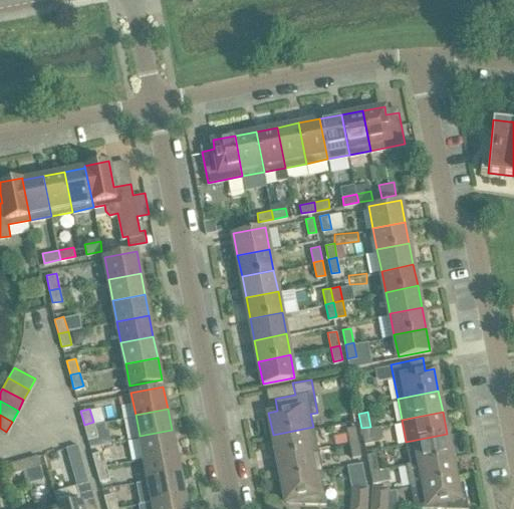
[(93,422),(84,425),(87,439),(97,436),(93,422)]
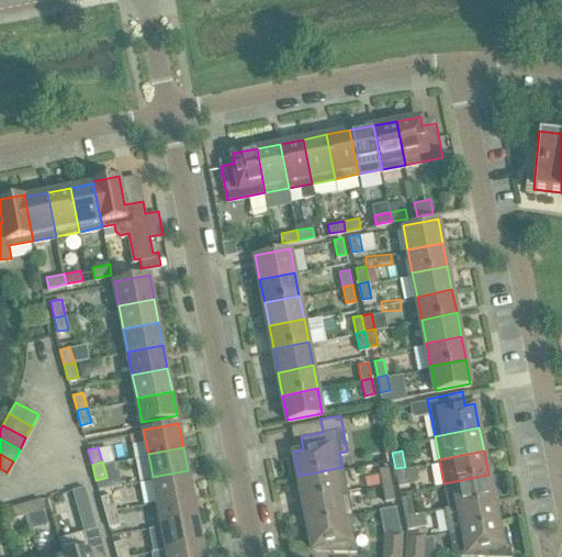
[(382,483),(391,481),(389,466),(379,468),(382,483)]
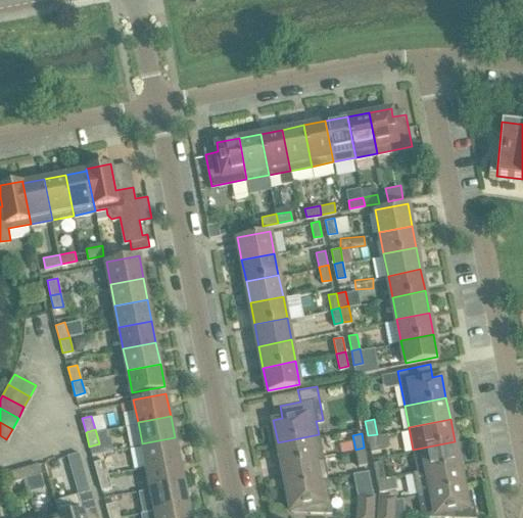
[(282,464),(323,456),(319,434),(278,442),(282,464)]
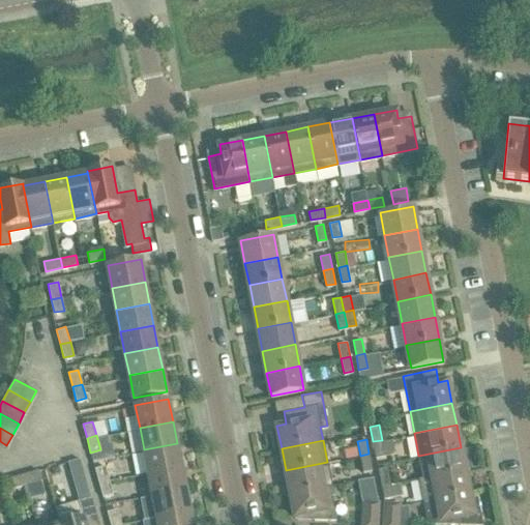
[(382,440),(373,441),(376,457),(385,455),(382,440)]
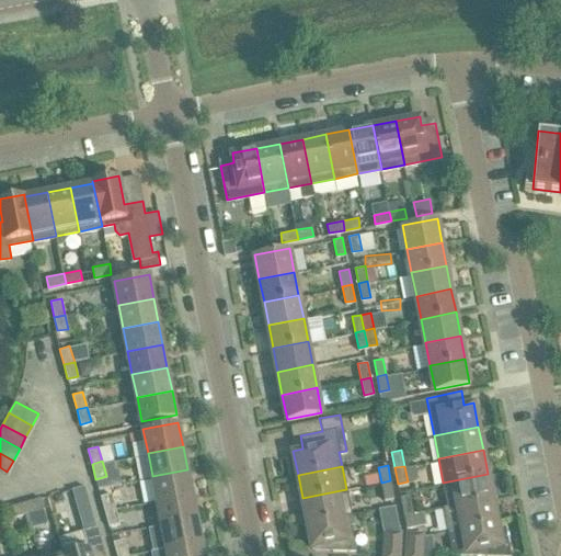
[(157,499),(192,492),(187,469),(152,476),(157,499)]
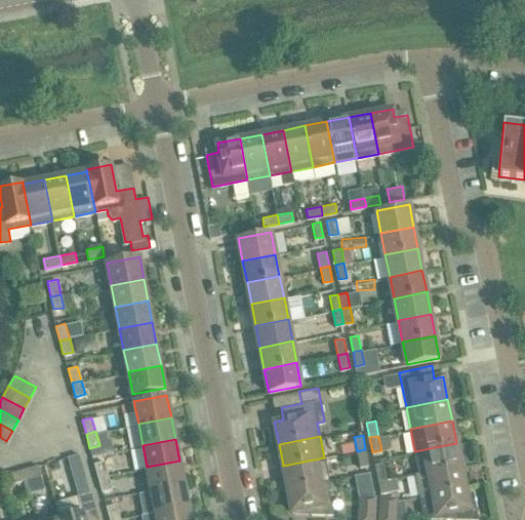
[(418,472),(414,473),(414,474),(460,465),(456,443),(414,451),(418,472)]
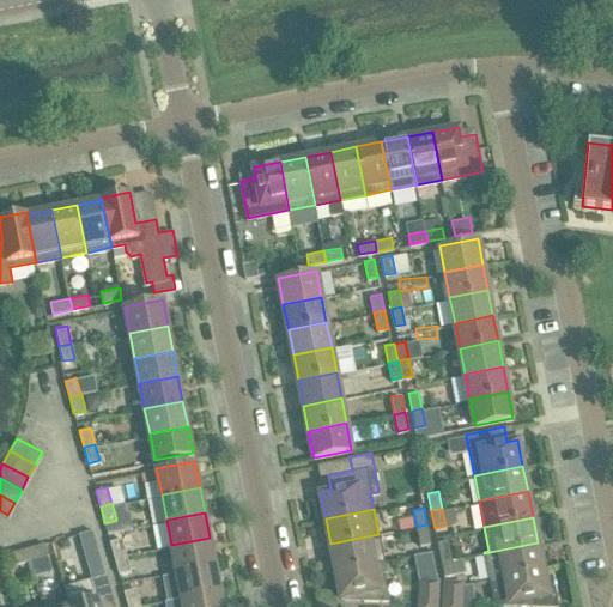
[(152,524),(127,526),(128,545),(146,544),(149,576),(155,576),(152,524)]
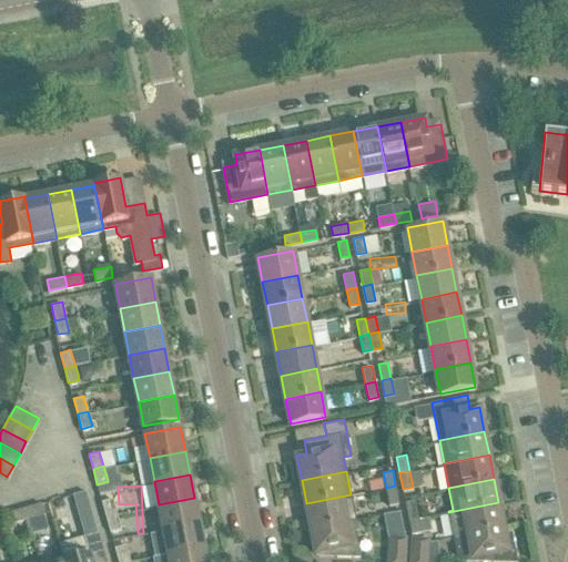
[(395,486),(386,488),(389,504),(398,502),(395,486)]
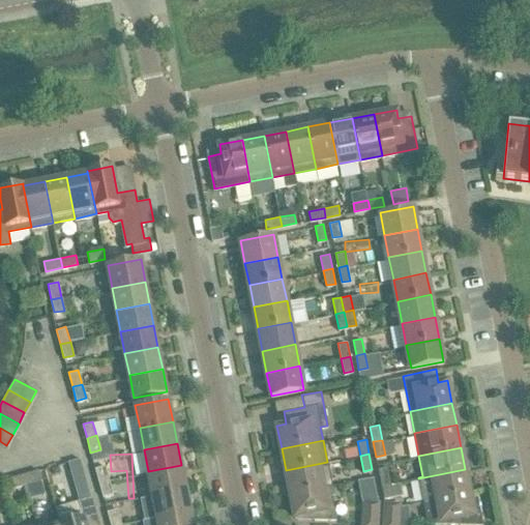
[(70,473),(84,469),(80,457),(67,461),(70,473)]
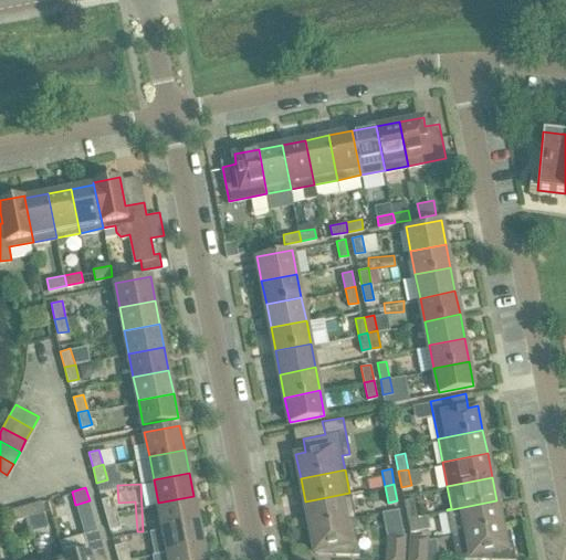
[(349,493),(305,502),(310,525),(354,516),(349,493)]
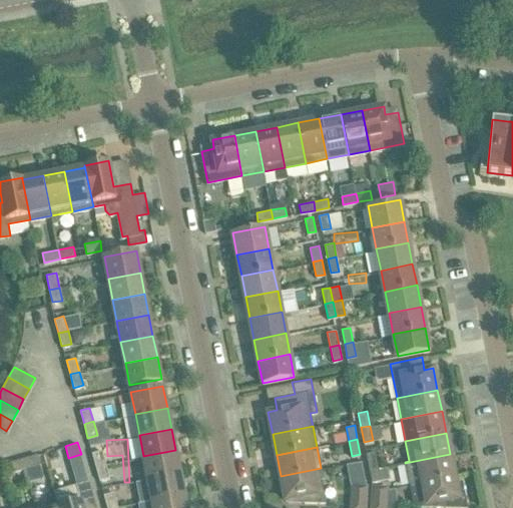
[(101,449),(91,452),(96,466),(105,464),(101,449)]
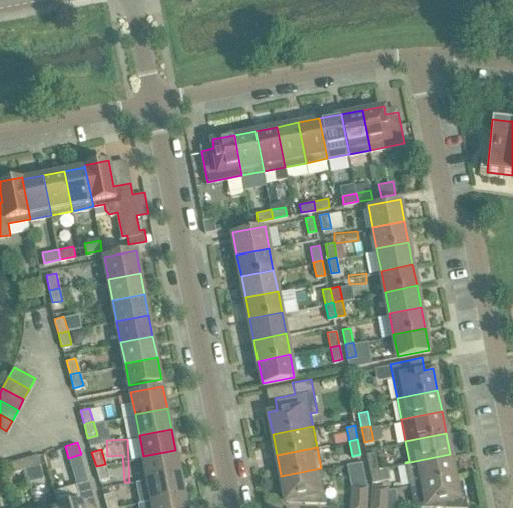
[(147,478),(179,472),(175,450),(143,456),(147,478)]
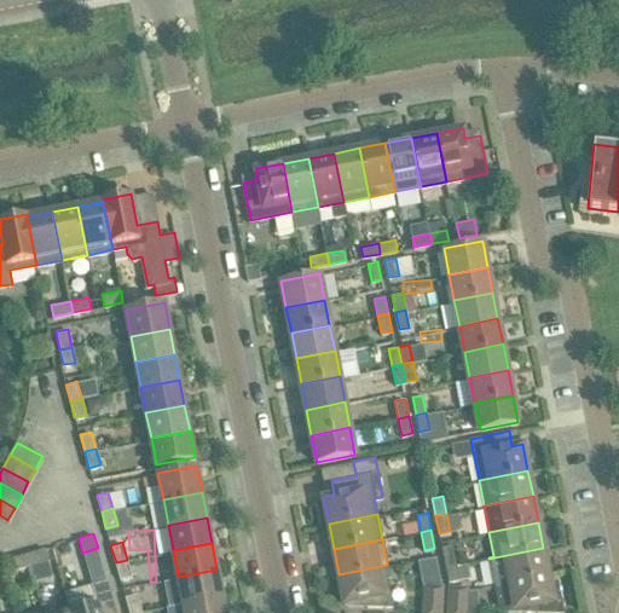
[(445,566),(456,564),(452,544),(441,547),(445,566)]
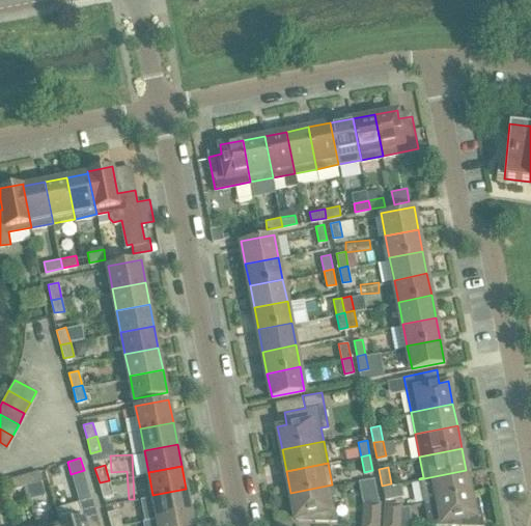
[(23,474),(26,485),(42,479),(38,470),(23,474)]
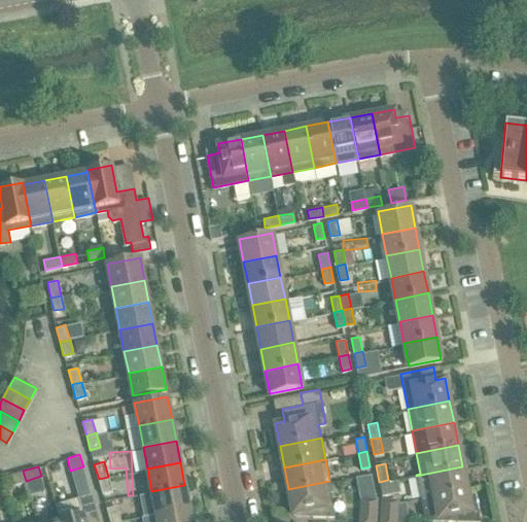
[(462,466),(416,476),(420,497),(466,488),(462,466)]
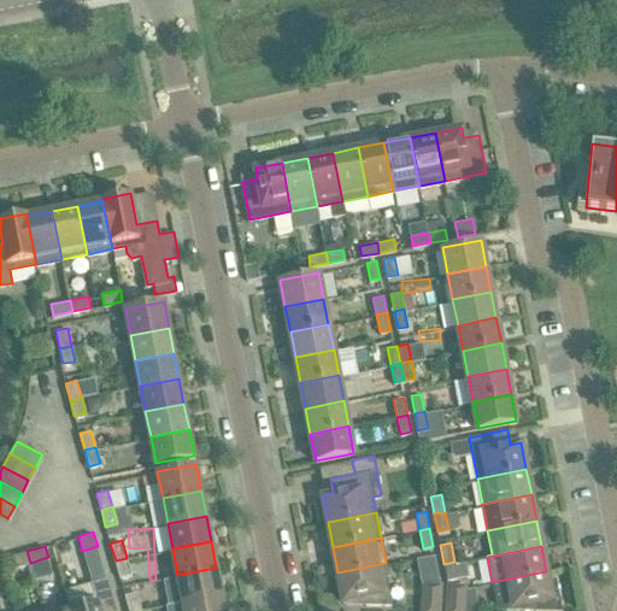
[(12,568),(30,563),(27,551),(9,556),(12,568)]
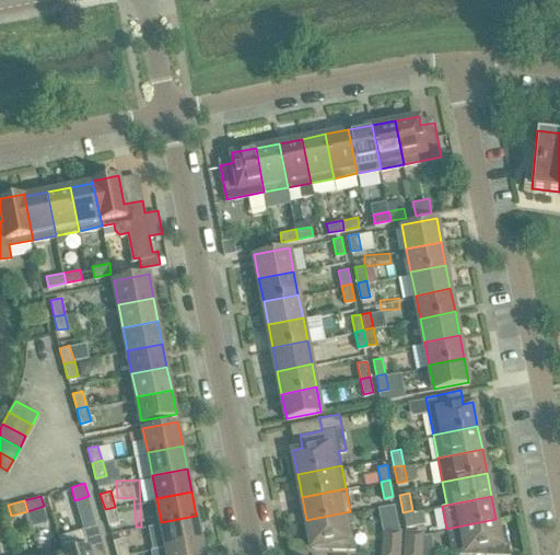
[(105,509),(108,523),(119,520),(115,507),(105,509)]
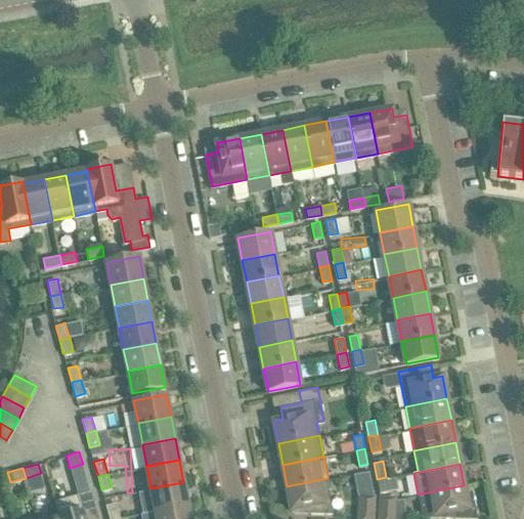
[(386,477),(377,479),(380,491),(388,489),(386,477)]
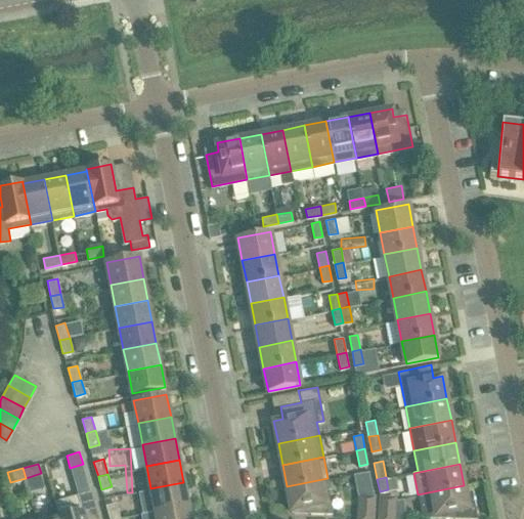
[(328,478),(287,486),(292,509),(309,506),(310,512),(332,512),(326,486),(330,485),(328,478)]
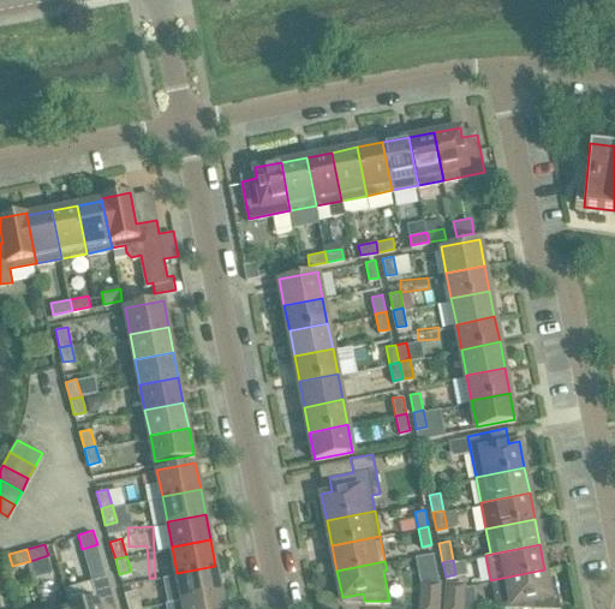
[(181,598),(220,591),(215,566),(177,573),(181,598)]
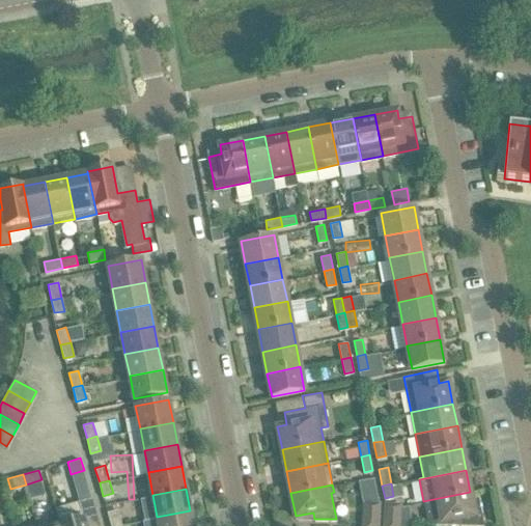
[(470,492),(423,501),(427,523),(459,518),(460,524),(482,524),(477,498),(472,499),(470,492)]
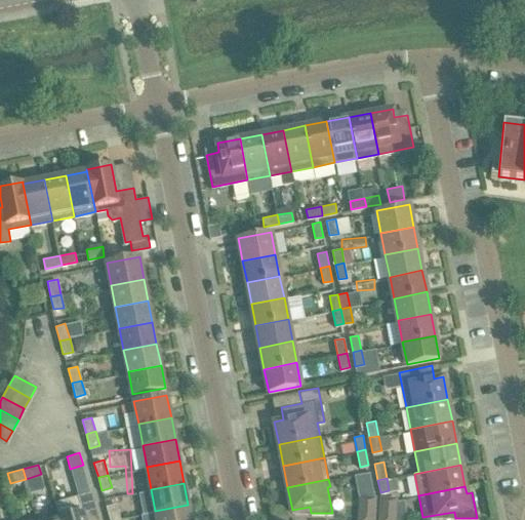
[(77,495),(54,502),(57,513),(58,519),(97,519),(90,491),(77,495)]
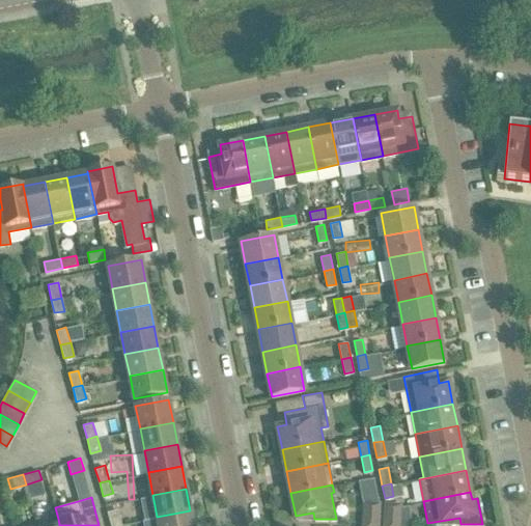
[(378,525),(380,502),(364,501),(362,525),(378,525)]
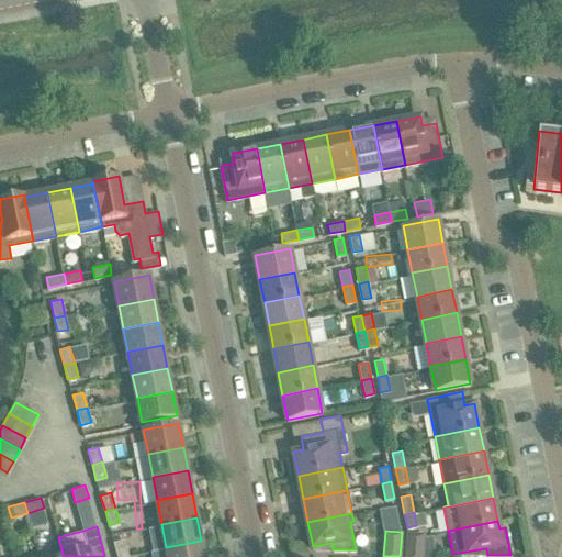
[(422,556),(424,533),(408,532),(406,556),(422,556)]
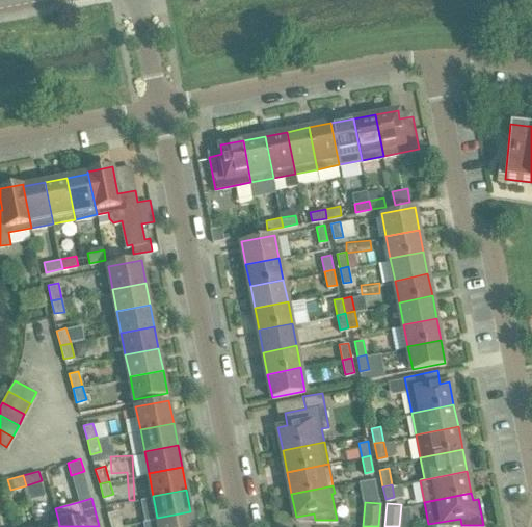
[(117,509),(107,511),(111,526),(122,525),(117,509)]
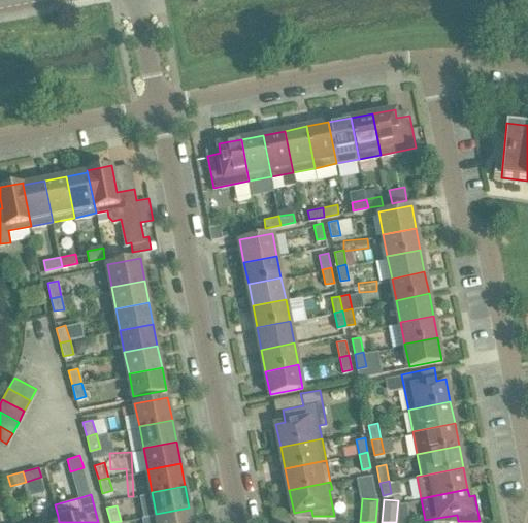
[(192,522),(189,508),(156,514),(158,522),(192,522)]
